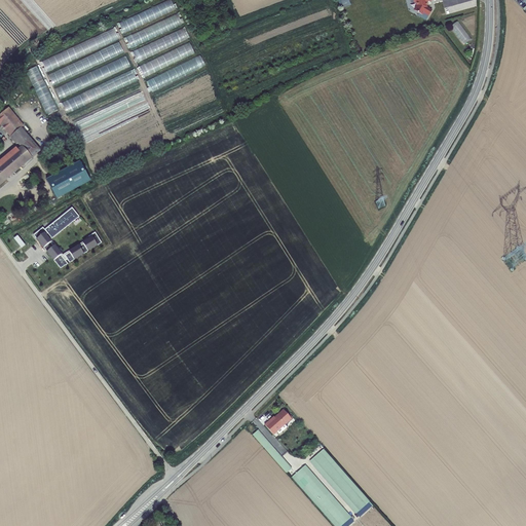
[(173,0),(168,0),(117,23),(121,33),(178,9),(173,0)]
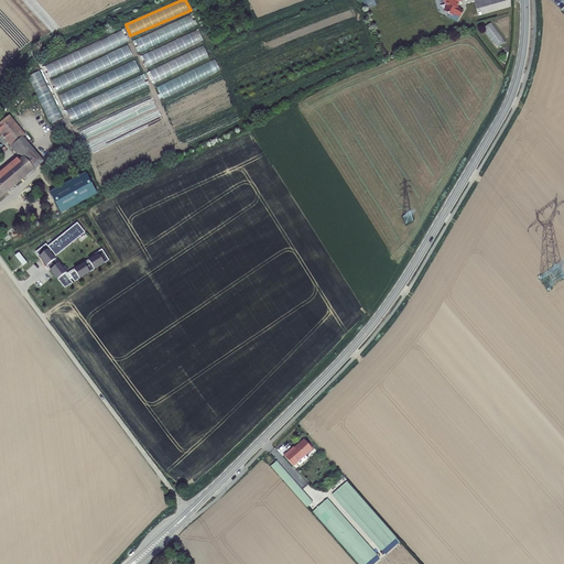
[(366,0),(368,9),(376,7),(373,0),(366,0)]
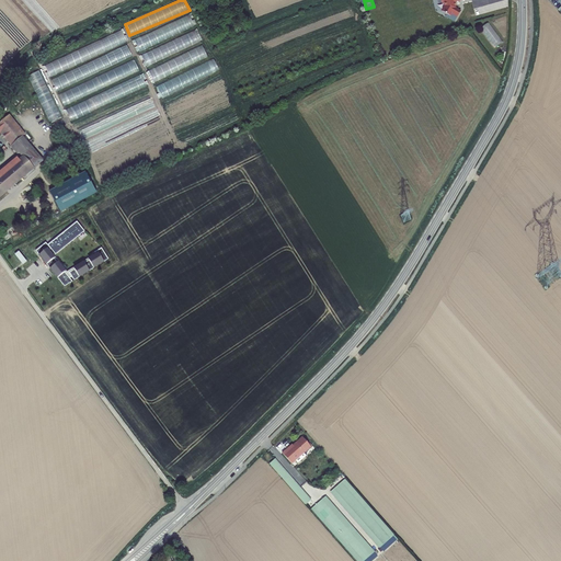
[(441,0),(443,4),(444,3),(444,6),(442,10),(451,15),(453,14),(458,16),(461,10),(456,7),(456,1),(459,0),(441,0)]
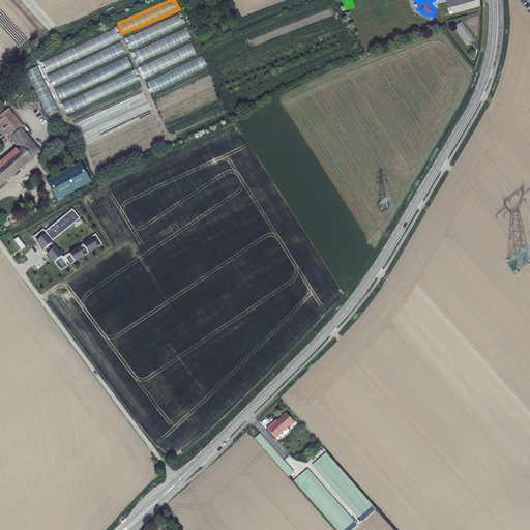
[(180,13),(126,36),(130,47),(185,24),(180,13)]
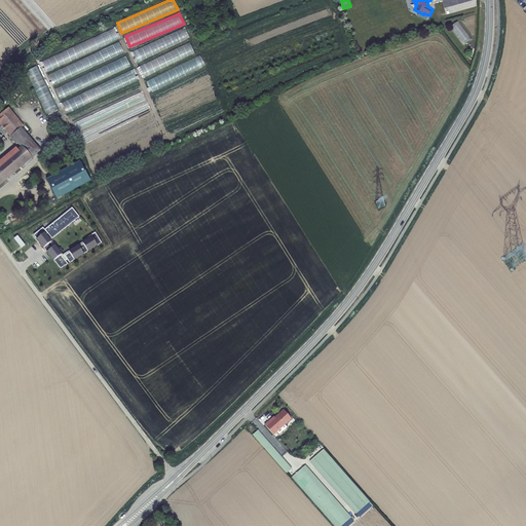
[(457,22),(450,28),(463,45),(472,39),(457,22)]
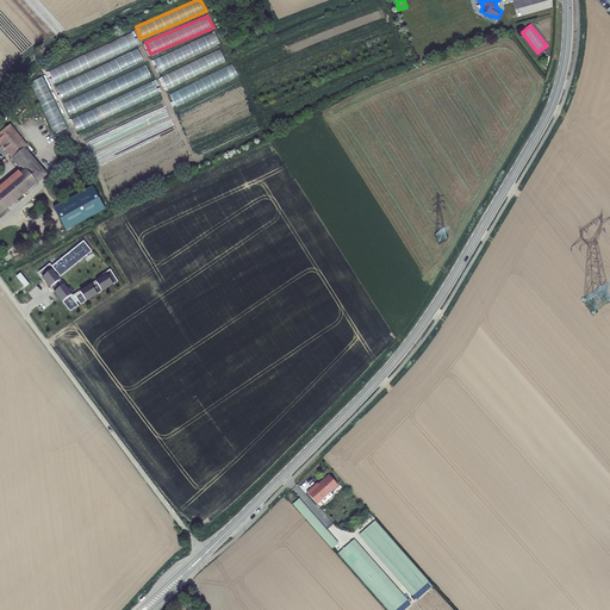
[(215,33),(153,58),(159,70),(211,49),(210,47),(219,43),(215,33)]
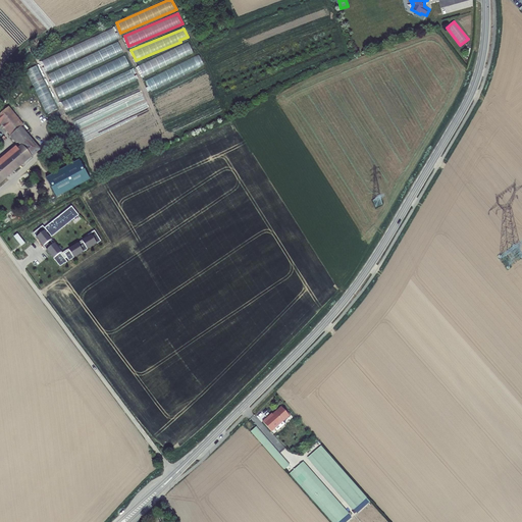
[(113,30),(41,58),(45,69),(120,40),(117,33),(115,34),(113,30)]
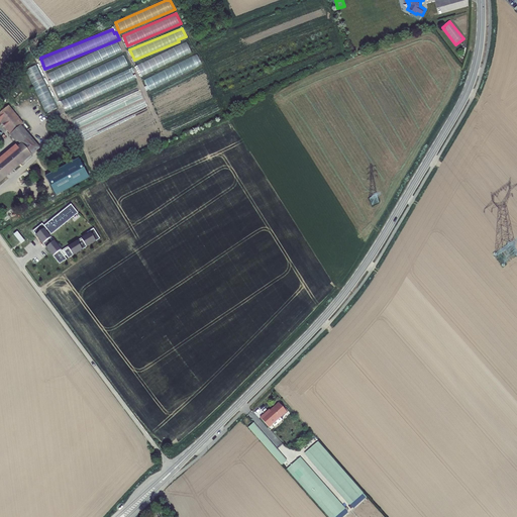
[(189,41),(136,64),(141,75),(194,53),(189,41)]
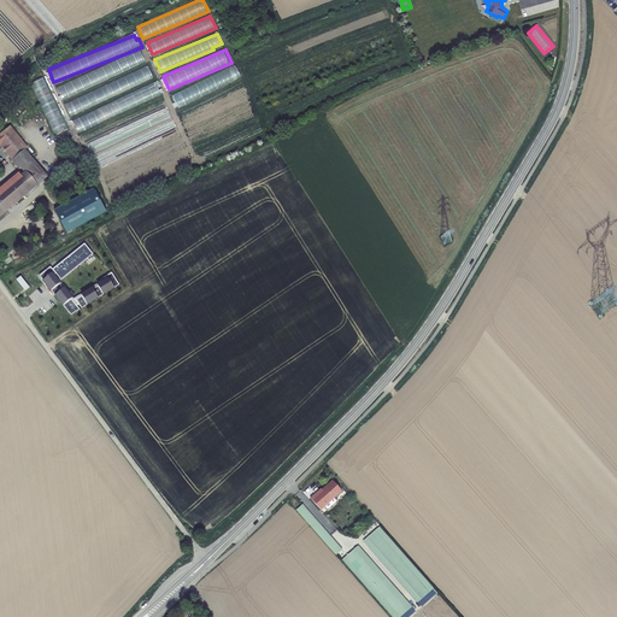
[(142,52),(56,84),(60,95),(147,63),(142,52)]
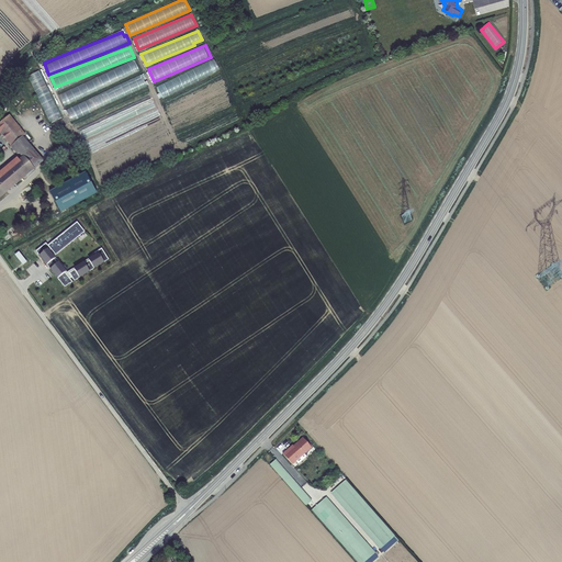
[(154,85),(158,96),(220,71),(215,60),(154,85)]
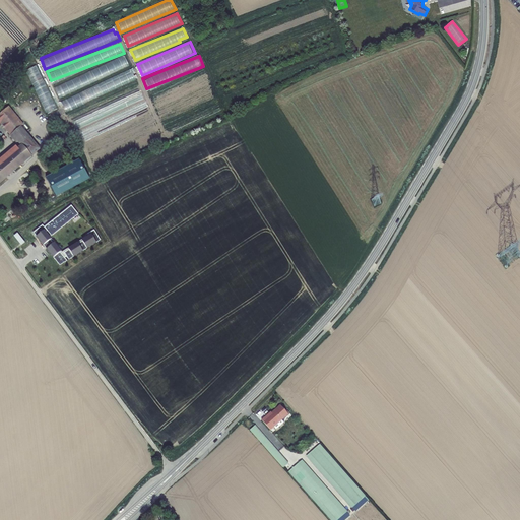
[(126,57),(54,85),(57,94),(129,66),(126,57)]
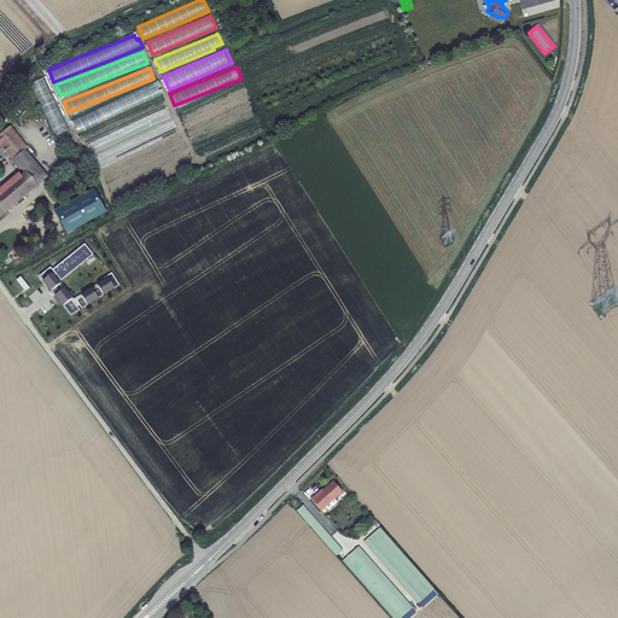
[(54,135),(66,129),(42,77),(30,82),(54,135)]
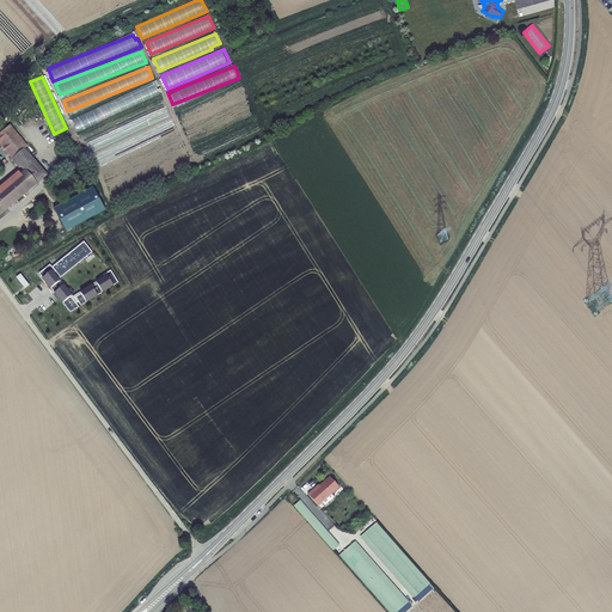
[(155,84),(71,117),(75,128),(160,95),(155,84)]
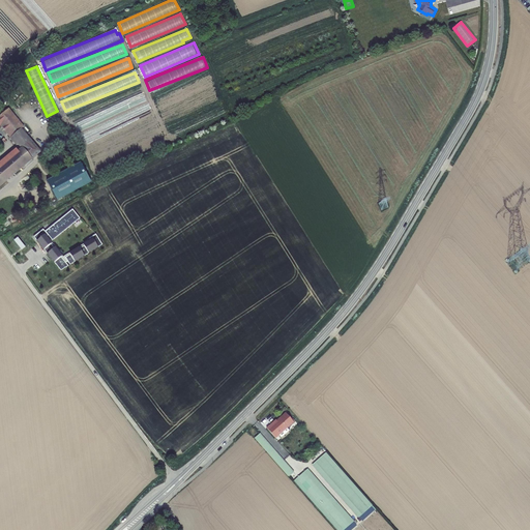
[(22,129),(25,126),(20,121),(8,108),(0,114),(0,127),(16,146),(18,145),(21,149),(0,167),(0,185),(40,151),(22,129)]
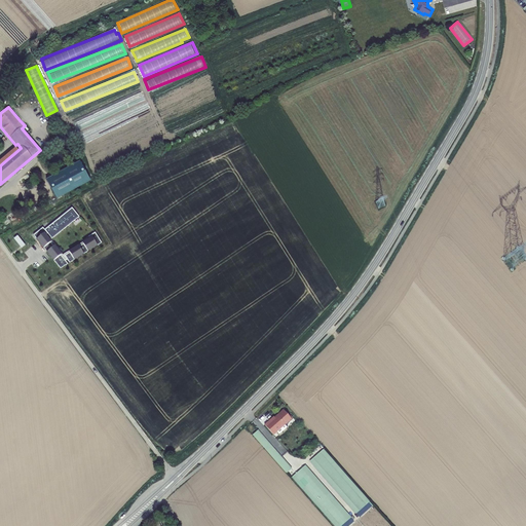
[(77,162),(57,174),(70,192),(88,183),(77,162)]
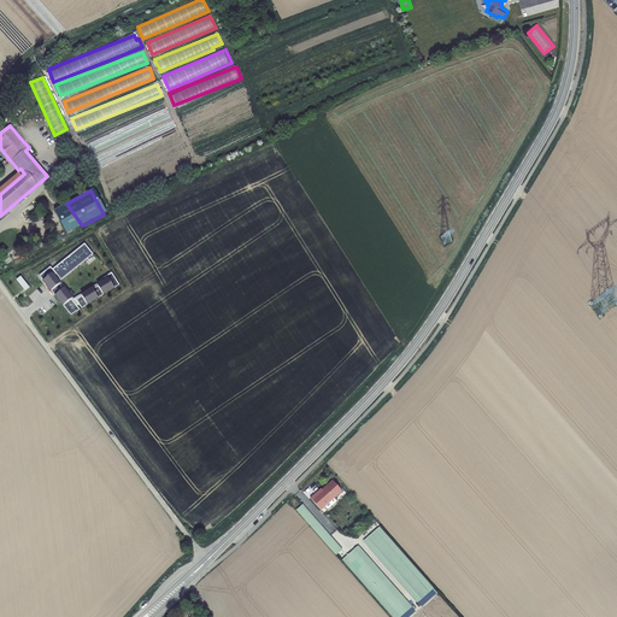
[(64,236),(82,225),(66,204),(51,212),(64,236)]
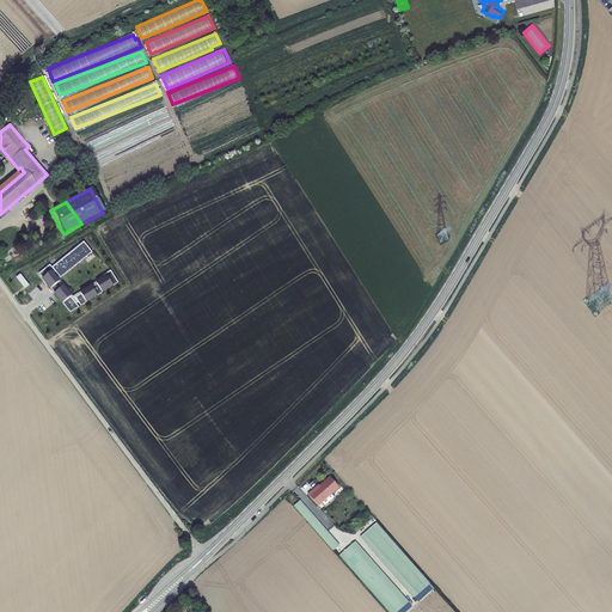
[(71,312),(79,307),(53,274),(56,271),(60,276),(80,259),(81,261),(92,252),(84,242),(51,267),(50,264),(38,274),(71,312)]
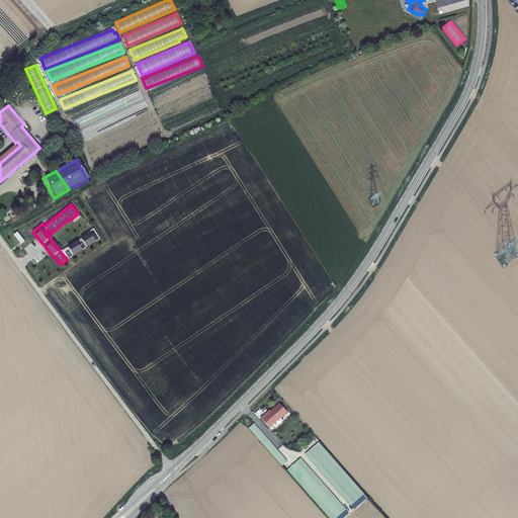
[(64,252),(69,259),(100,239),(94,229),(87,233),(89,236),(64,252)]
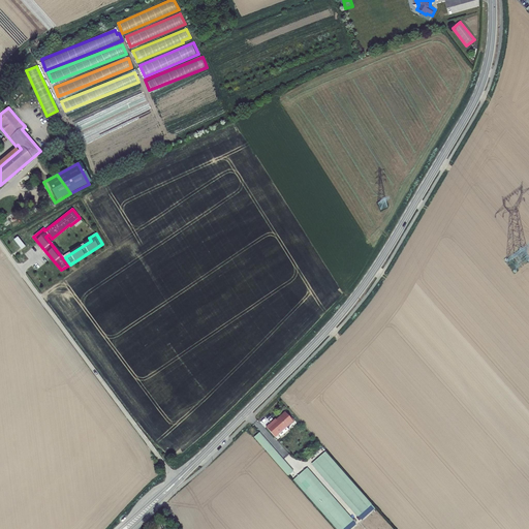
[(18,236),(13,239),(21,249),(25,246),(18,236)]
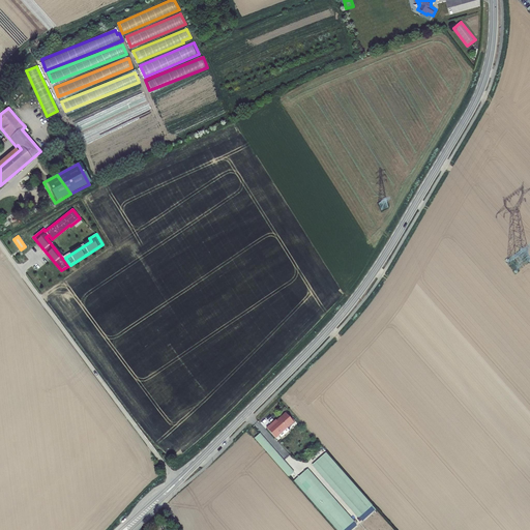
[(271,423),(268,427),(276,436),(295,420),(287,411),(272,424),(271,423)]
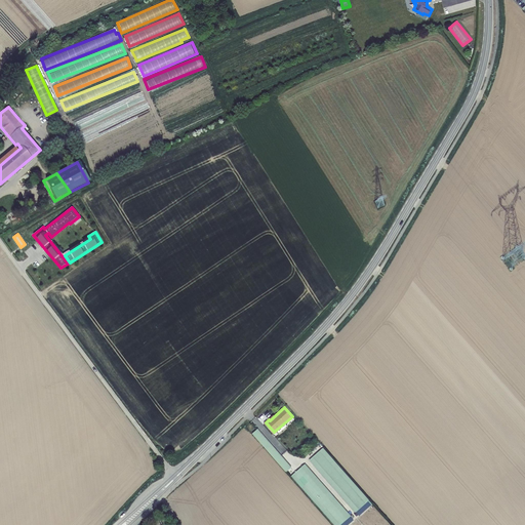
[(258,428),(253,432),(287,471),(293,466),(258,428)]
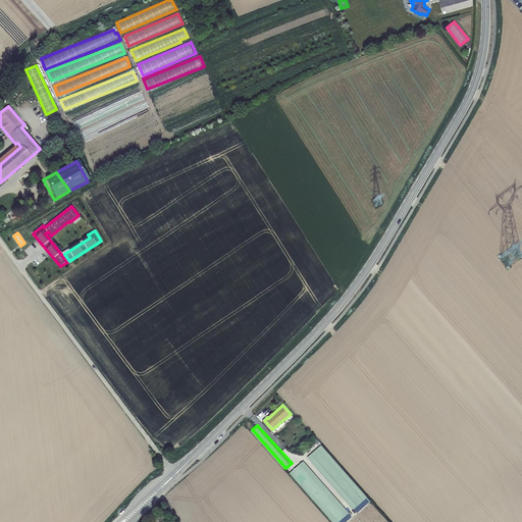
[(323,444),(318,448),(361,496),(366,491),(323,444)]
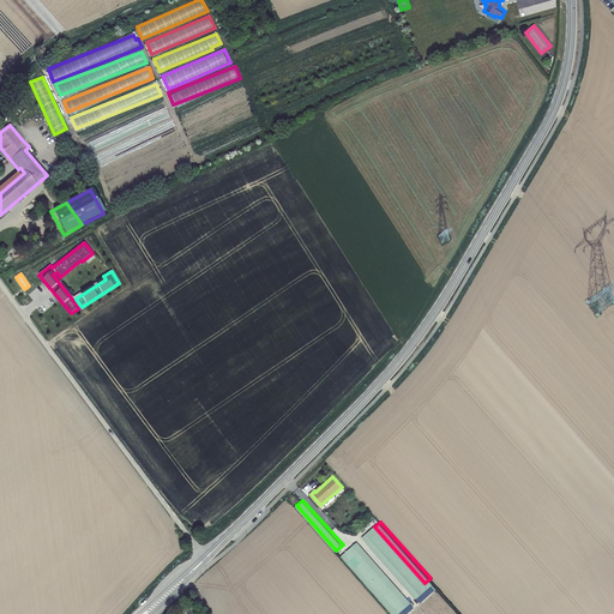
[(425,583),(374,527),(368,531),(419,589),(425,583)]
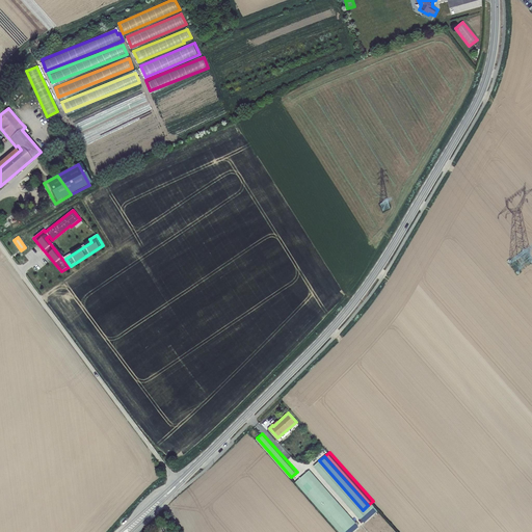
[(363,510),(319,460),(315,464),(358,513),(363,510)]
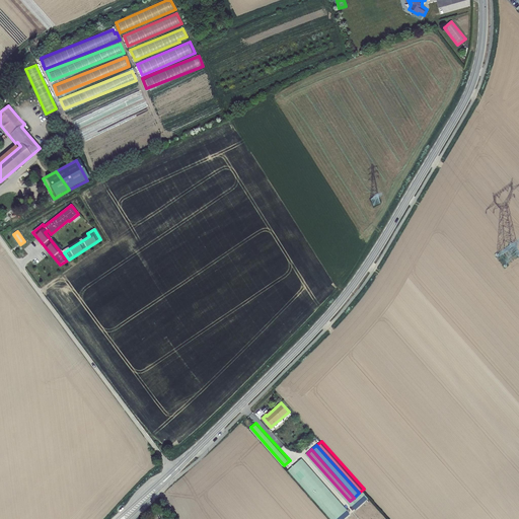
[(303,457),(299,460),(342,509),(346,505),(303,457)]
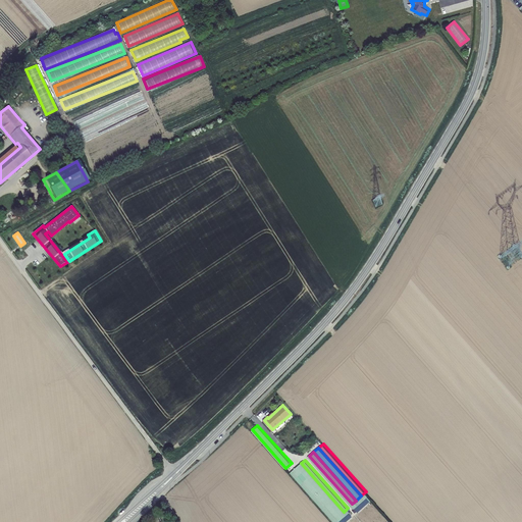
[(344,512),(301,463),(295,468),(337,516),(344,512)]
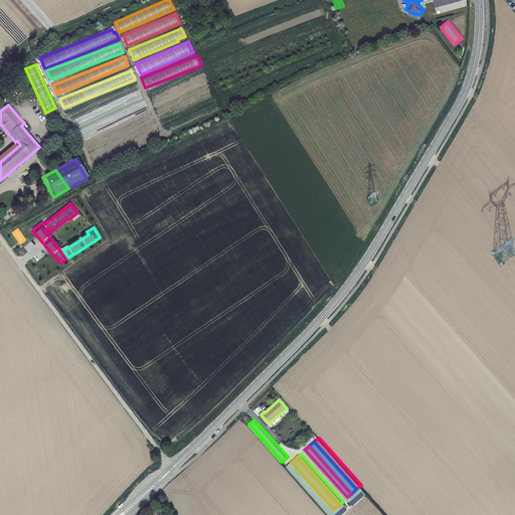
[(291,462),(287,466),(329,513),(333,509),(291,462)]
